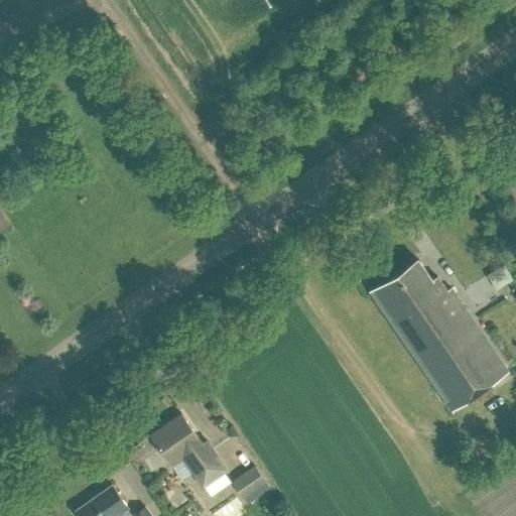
[(0,230),(10,224),(0,209),(0,230)]
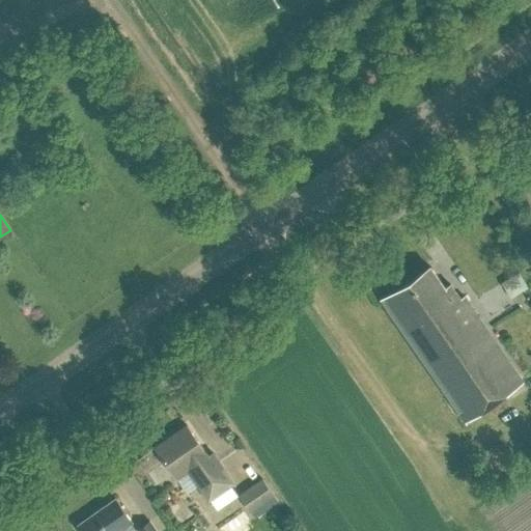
[(430,267),(382,301),(466,421),(524,382),(464,296),(460,298),(450,283),(445,287),(430,267)]
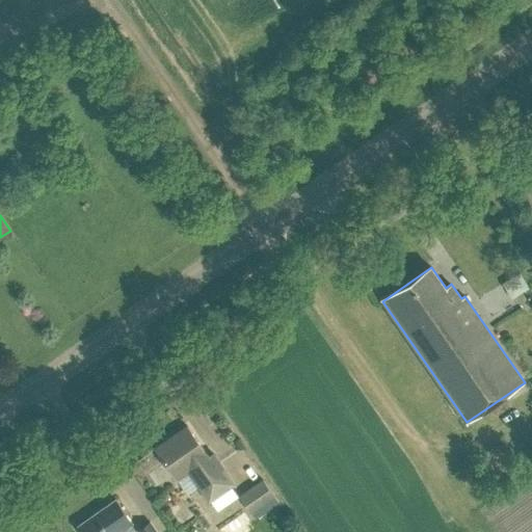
[(188,472),(209,501),(235,483),(215,455),(210,458),(187,425),(155,448),(178,479),(188,472)]
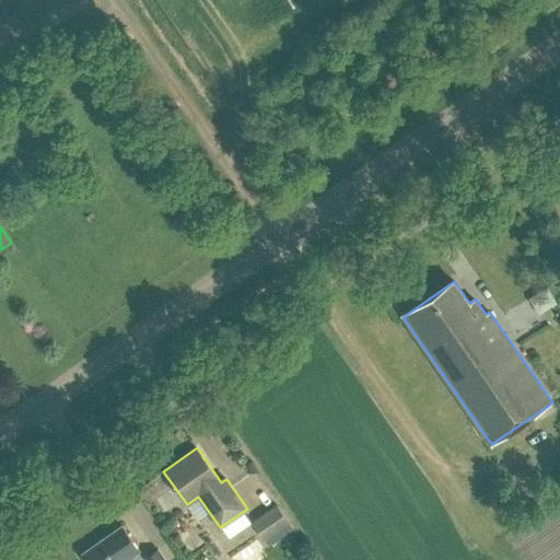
[(252,520),(265,538),(290,520),(277,502),(252,520)]
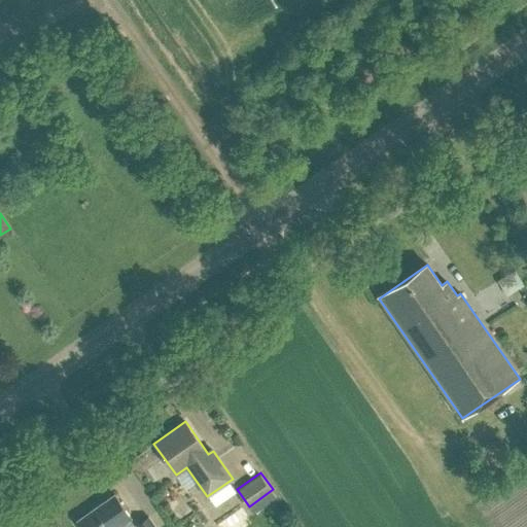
[(115,494),(78,520),(82,526),(134,526),(129,520),(132,518),(115,494)]
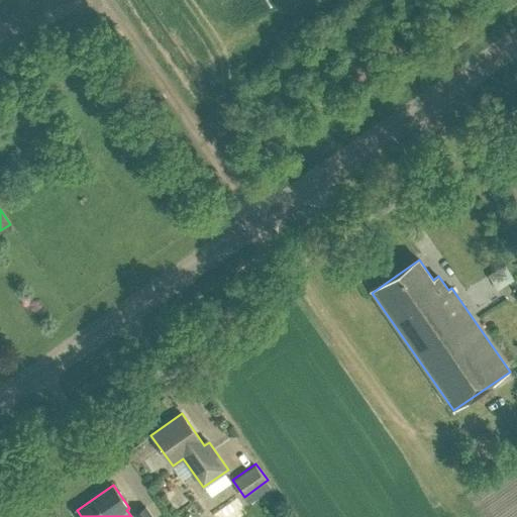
[(156,516),(145,502),(133,511),(137,516),(156,516)]
